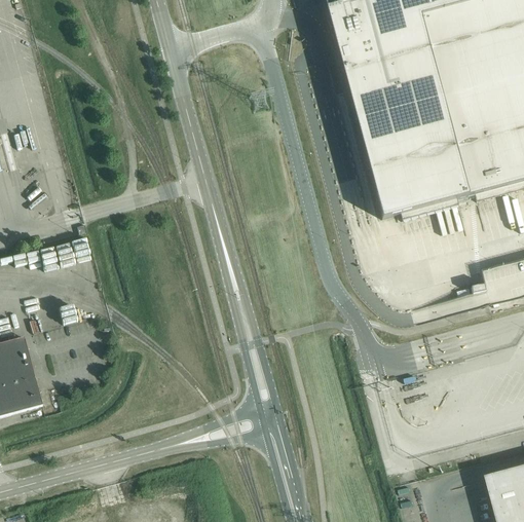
[(326,0),(384,219),(403,214),(405,220),(460,204),(458,197),(523,180),(523,0),(326,0)]
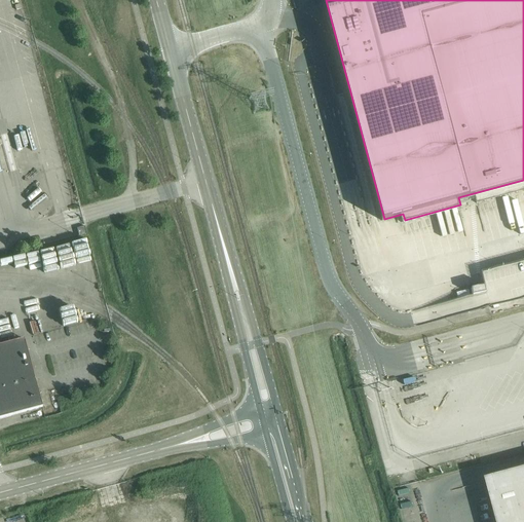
[(25,107),(27,113),(38,110),(36,104),(25,107)]
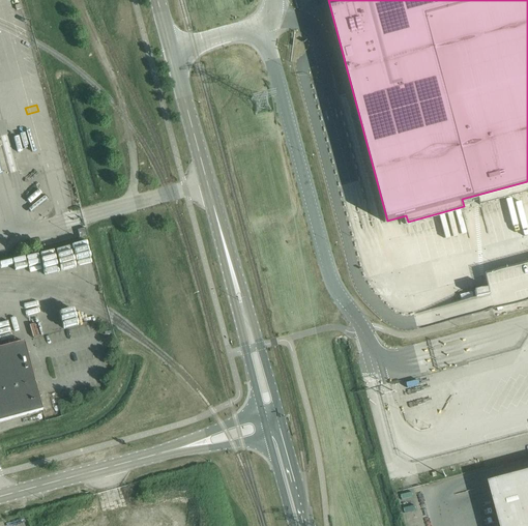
[(82,235),(90,233),(87,224),(79,226),(82,235)]
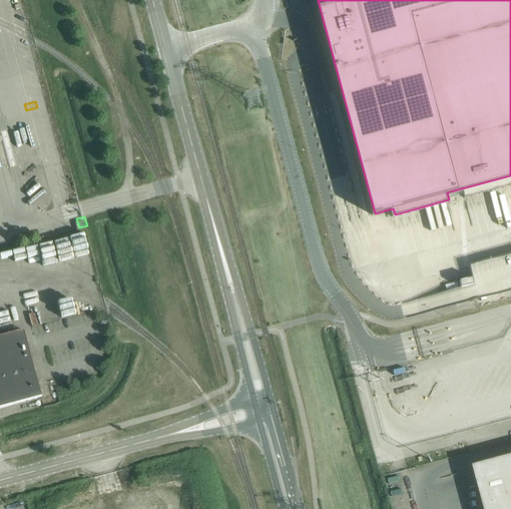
[(476,280),(474,274),(461,278),(462,284),(476,280)]
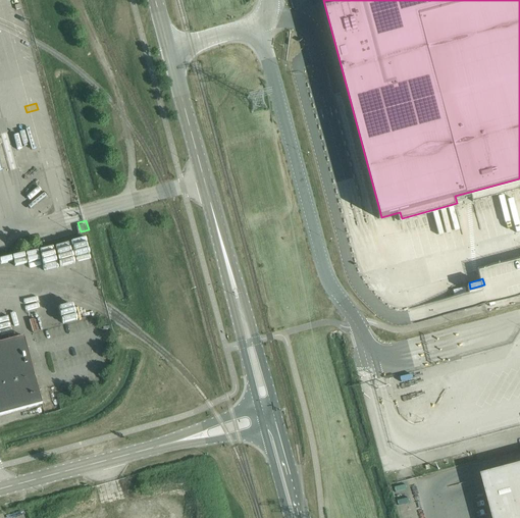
[(52,309),(53,319),(64,318),(63,308),(52,309)]
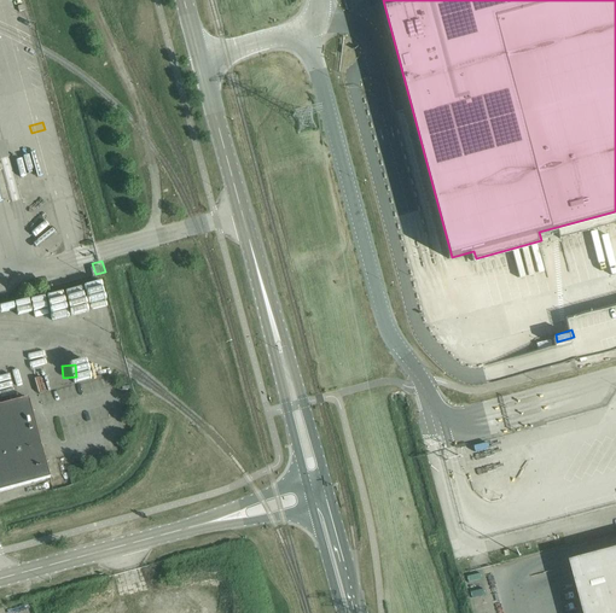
[(0,486),(52,473),(30,393),(0,401),(0,486)]
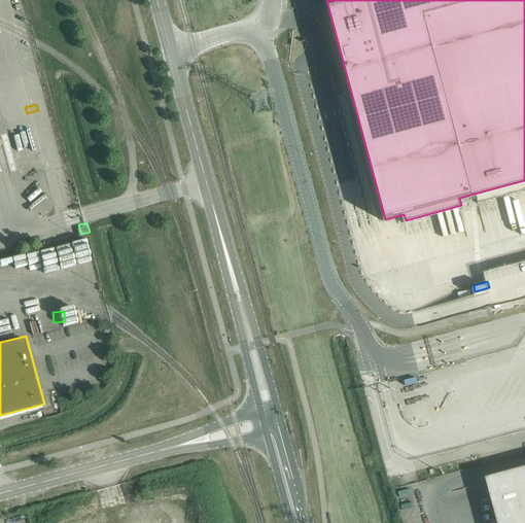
[(524,466),(489,477),(500,522),(524,522),(524,466)]
